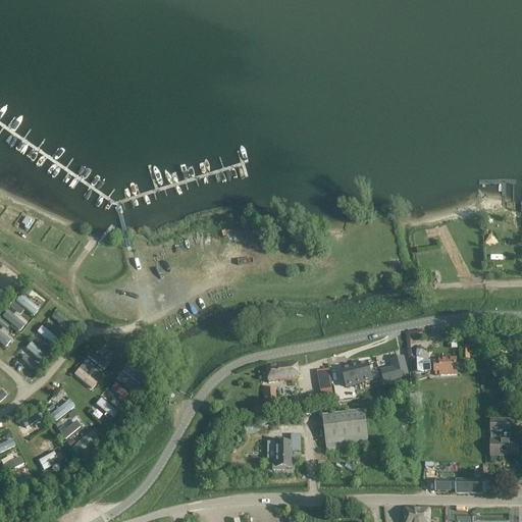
[(3,269),(0,272),(0,274),(9,282),(7,285),(12,291),(14,288),(16,289),(20,282),(3,269)]
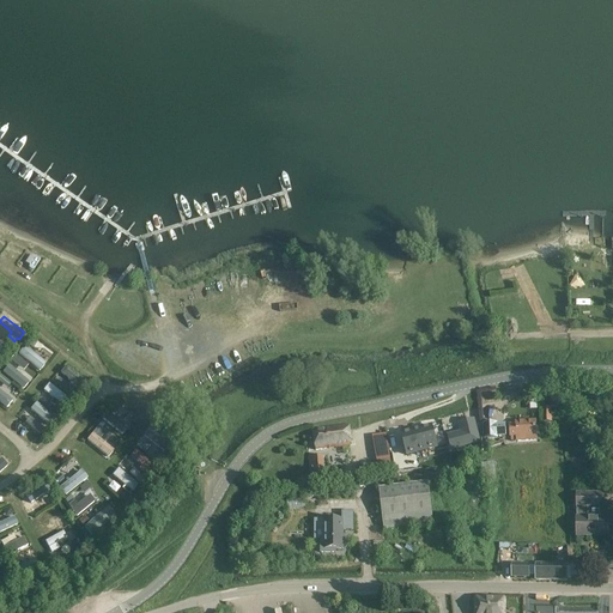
[(32,338),(28,344),(34,349),(38,343),(32,338)]
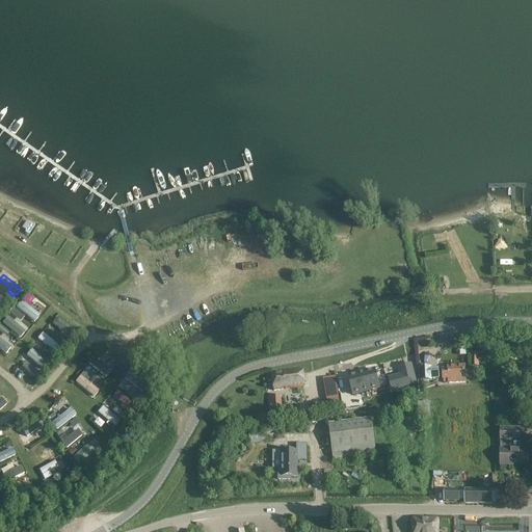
[(23,301),(18,310),(37,322),(43,313),(23,301)]
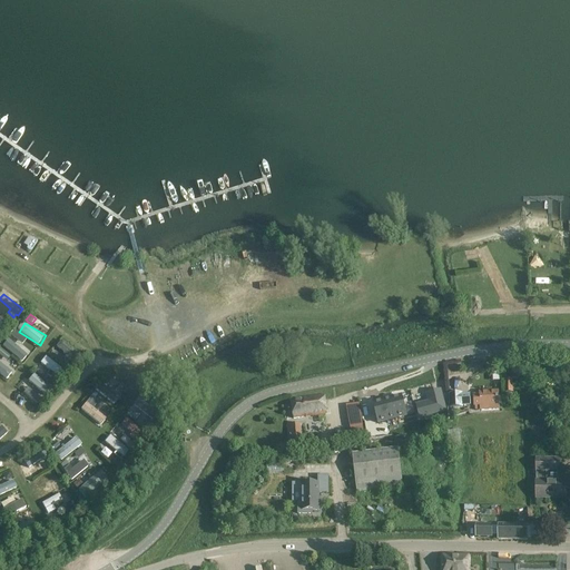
[(7,342),(2,346),(21,362),(26,356),(13,347),(17,343),(12,340),(9,344),(7,342)]
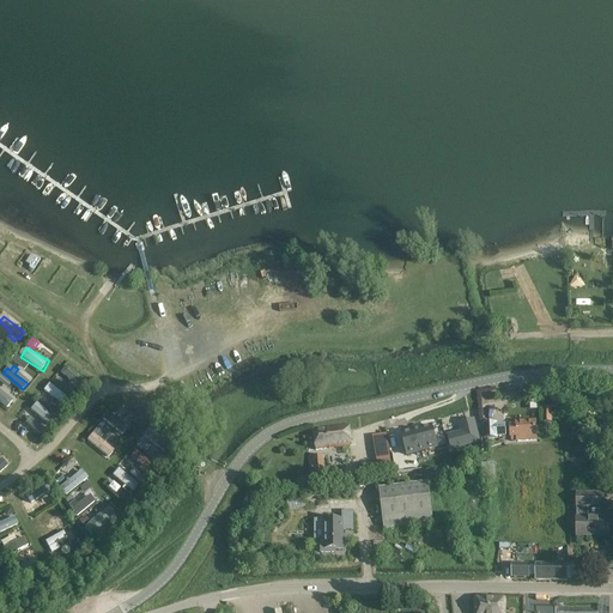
[(66,366),(60,374),(71,382),(67,387),(74,392),(77,388),(82,392),(87,384),(66,366)]
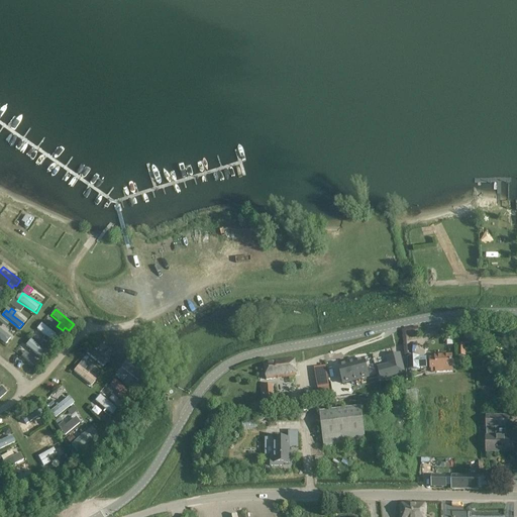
[(40,324),(36,329),(44,336),(41,340),(46,343),(48,339),(55,344),(59,338),(40,324)]
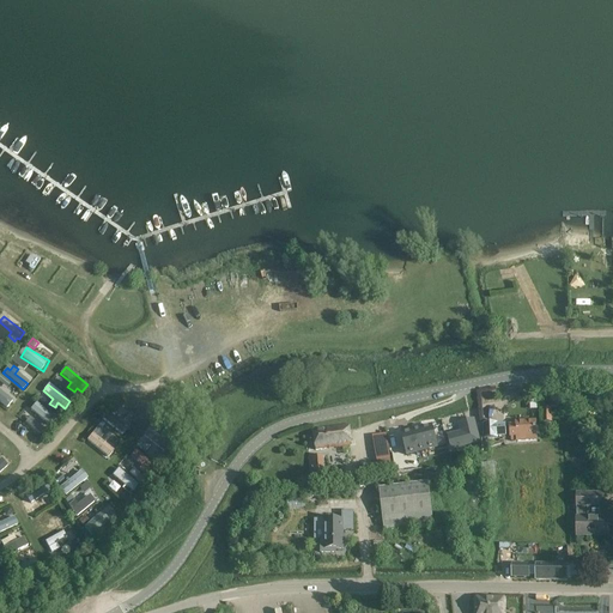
[(0,387),(0,402),(7,408),(16,400),(0,387)]
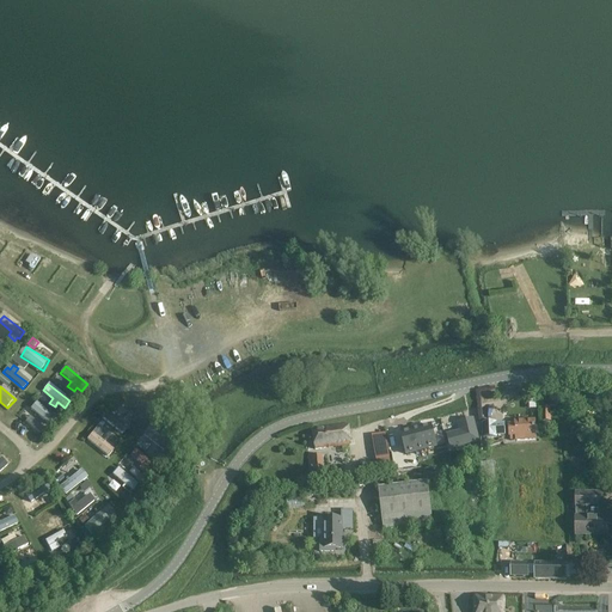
[(46,421),(51,414),(40,401),(28,414),(34,420),(40,415),(46,421)]
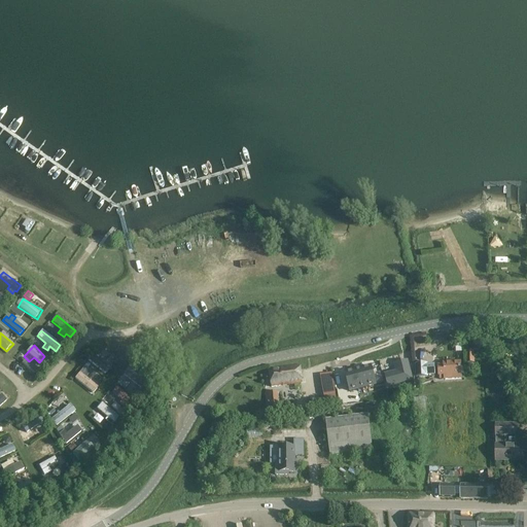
[(99,347),(95,352),(100,355),(103,351),(99,347)]
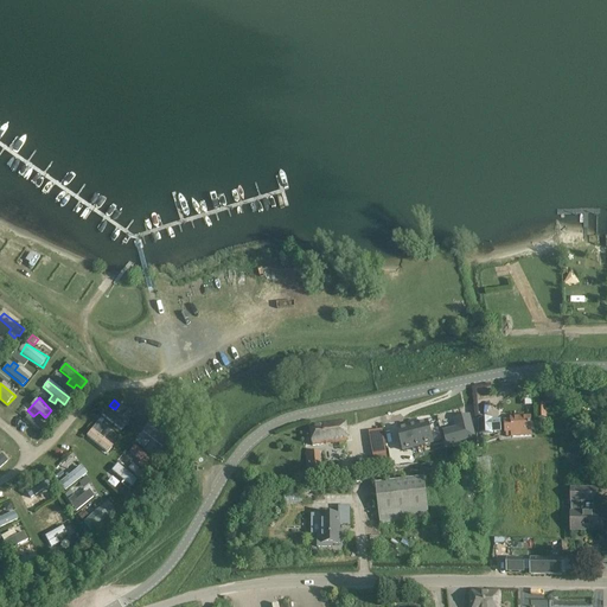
[(55,403),(51,409),(56,414),(61,408),(55,403)]
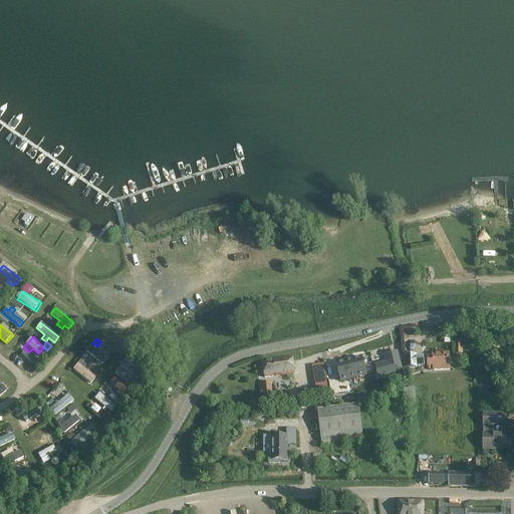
[(462,342),(455,342),(455,354),(463,353),(462,342)]
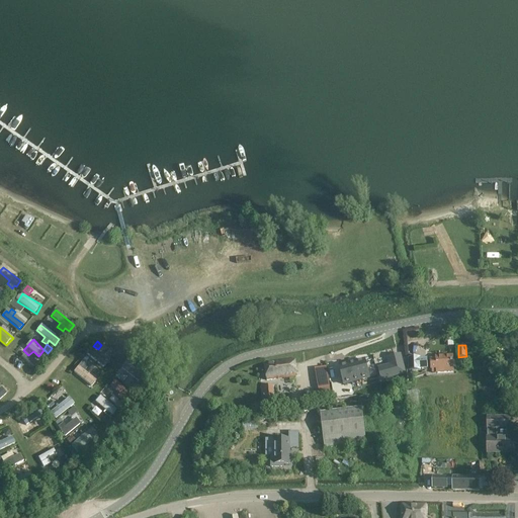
[(391,366),(379,369),(381,379),(405,374),(400,355),(389,358),(391,366)]
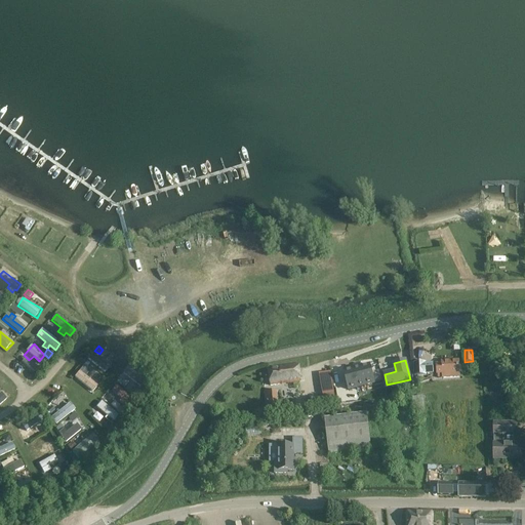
[(438,377),(458,377),(458,372),(458,362),(442,363),(442,366),(437,366),(438,377)]
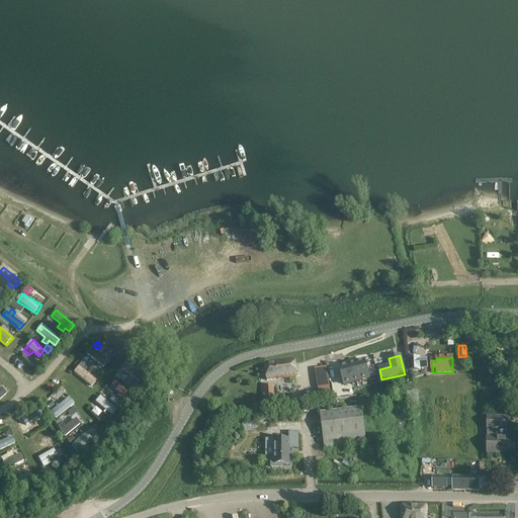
[(34,359),(31,363),(35,367),(39,362),(34,359)]
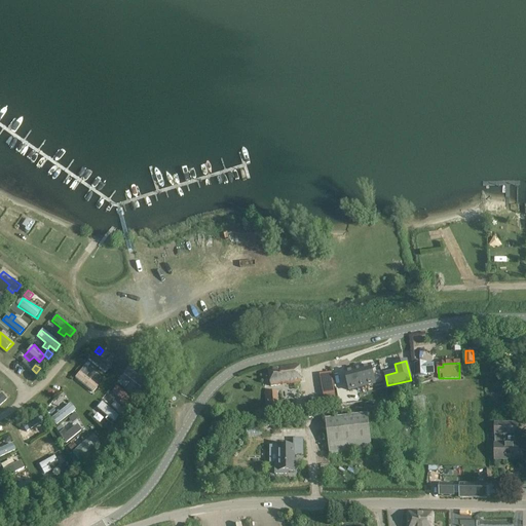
[(271,387),(301,382),(299,365),(269,369),(271,387)]
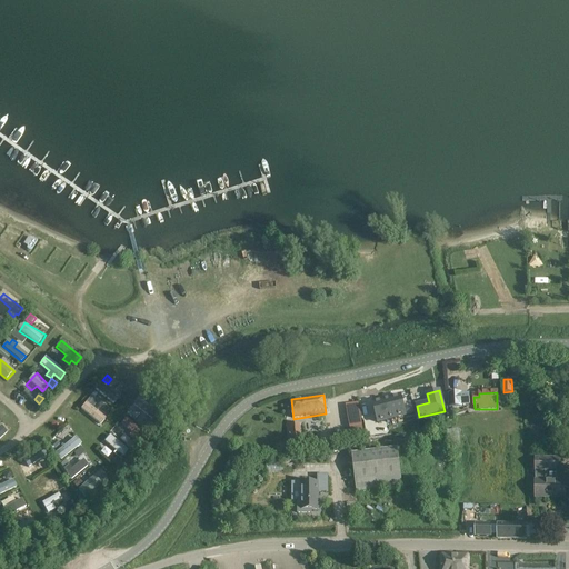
[(136,405),(155,421),(162,413),(142,396),(136,405)]
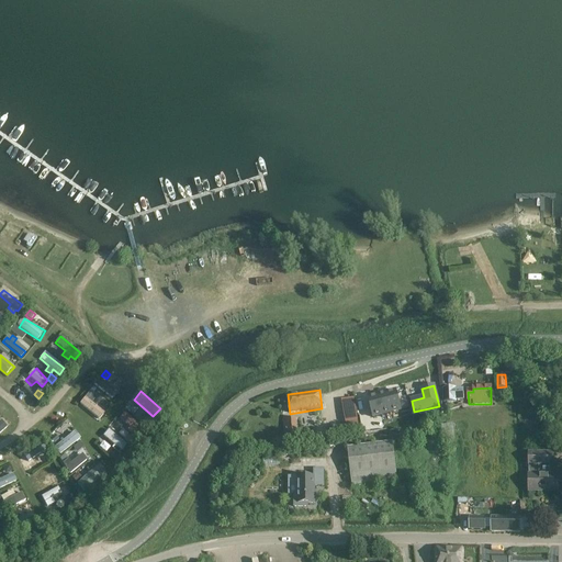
[(395,392),(369,400),(373,417),(400,409),(395,392)]
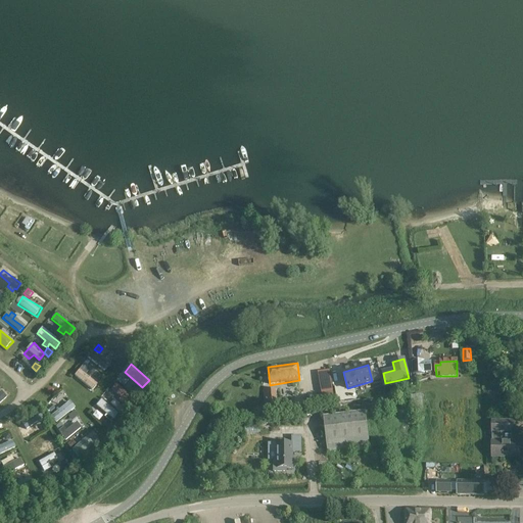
[(413,365),(413,376),(423,376),(423,374),(429,374),(429,367),(423,366),(423,365),(413,365)]
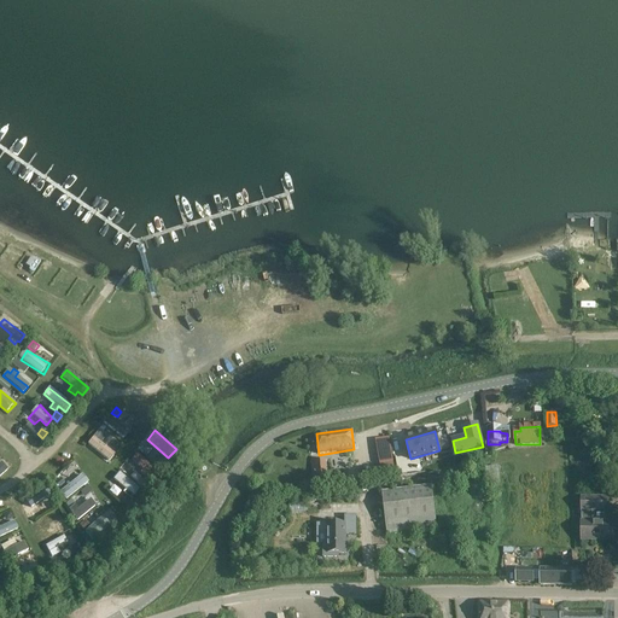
[(110,462),(118,453),(95,436),(88,445),(110,462)]
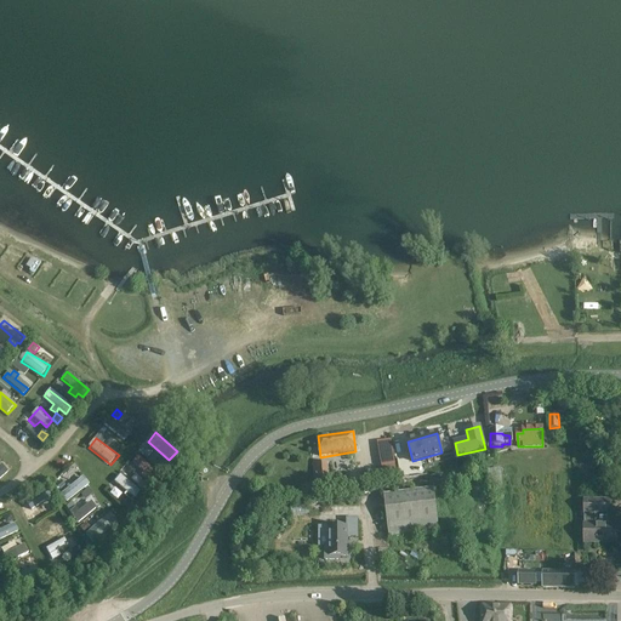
[(137,457),(132,463),(144,472),(141,477),(146,480),(153,471),(137,457)]
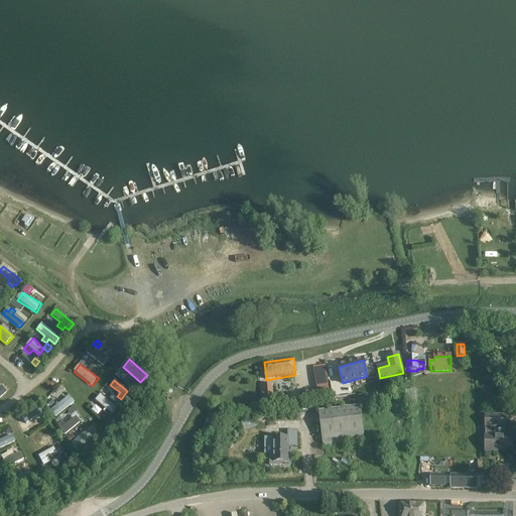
[(131,381),(128,387),(132,390),(136,385),(131,381)]
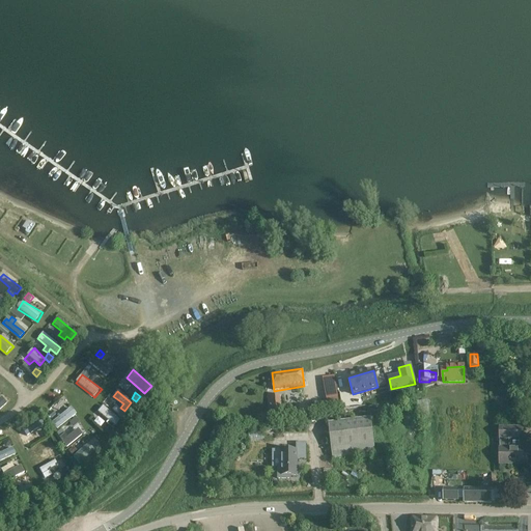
[(336,393),(327,395),(329,404),(338,402),(336,393)]
